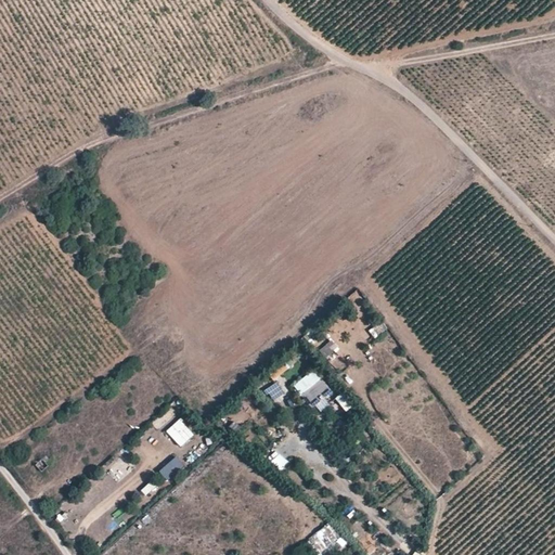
[(374,338),(389,331),(385,322),(369,331),(374,338)]
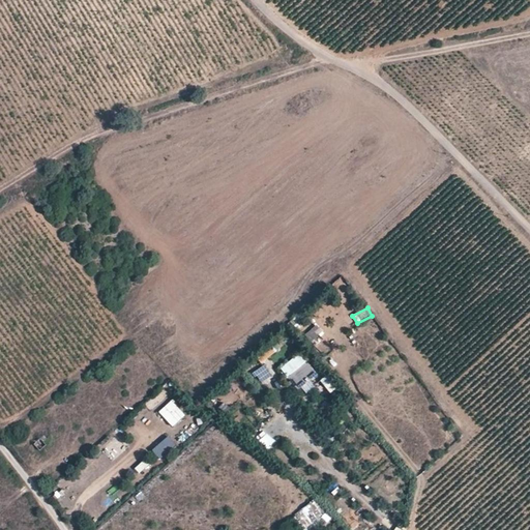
[(314,345),(326,334),(317,325),(305,335),(314,345)]
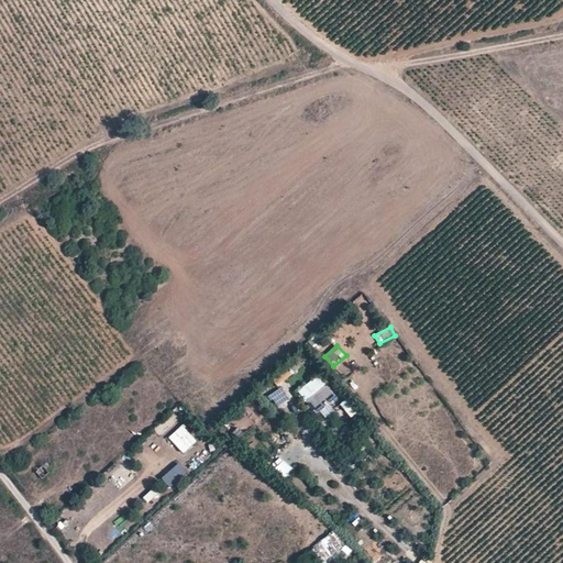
[(278,385),(295,374),(289,366),(273,377),(278,385)]
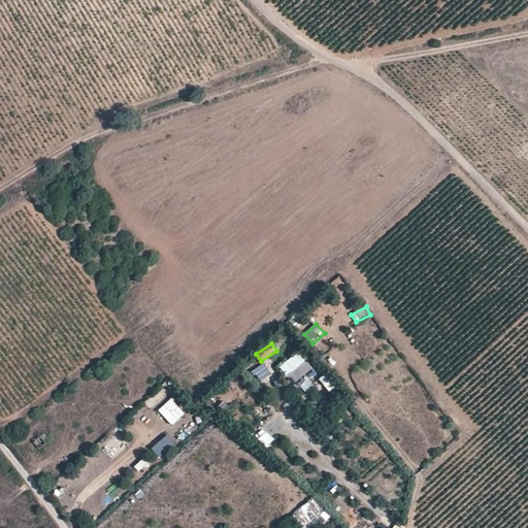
[(281,366),(293,385),(314,370),(301,352),(281,366)]
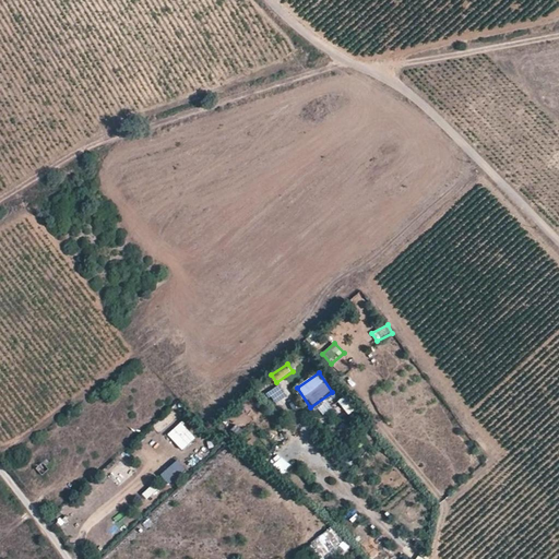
[(276,405),(287,396),(278,384),(268,393),(276,405)]
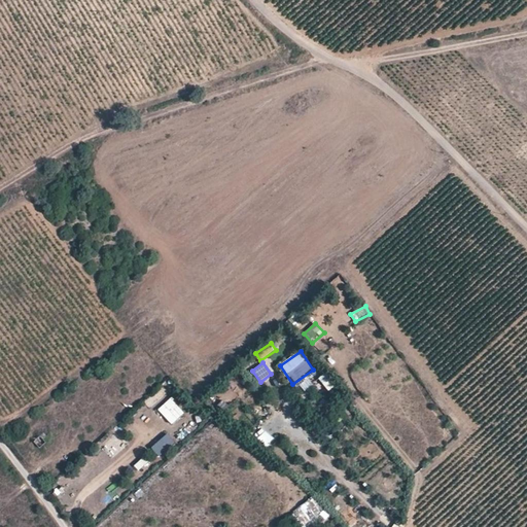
[(327,391),(336,387),(327,372),(319,377),(327,391)]
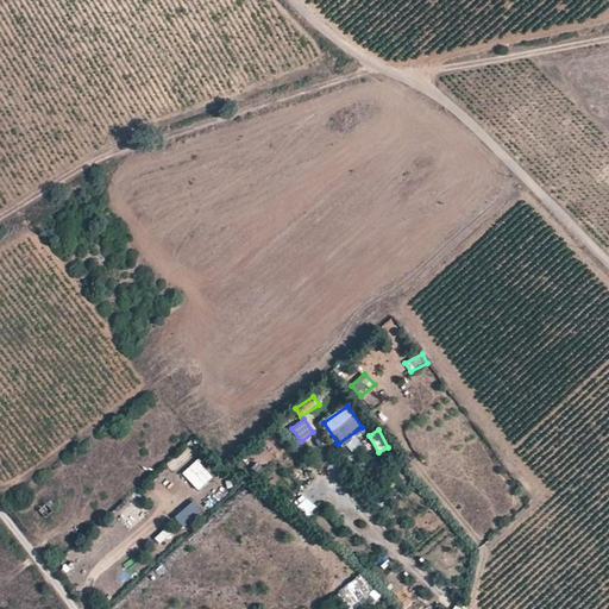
[(278,458),(287,451),(275,438),(268,445),(278,458)]
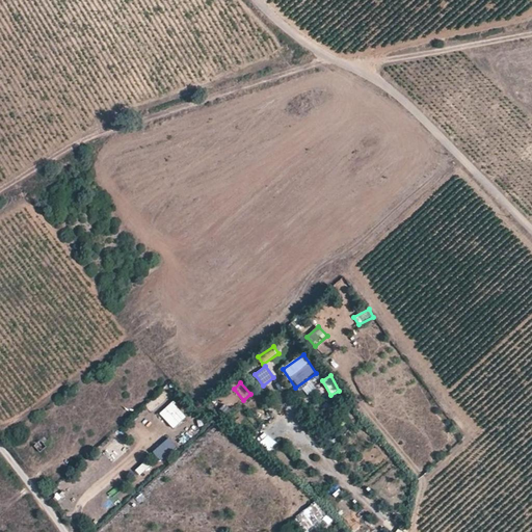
[(222,404),(234,401),(232,393),(221,395),(222,404)]
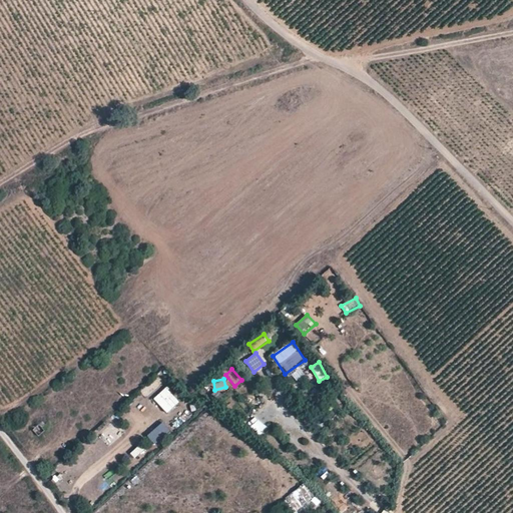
[(167,414),(178,404),(165,389),(154,398),(167,414)]
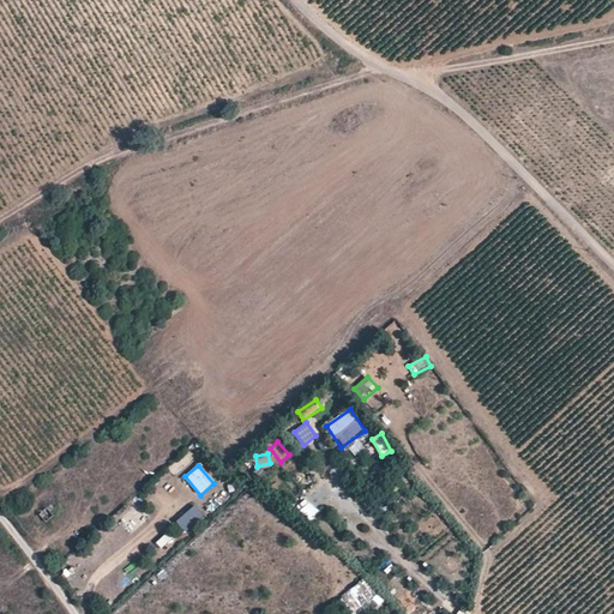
[(300,495),(293,509),(314,521),(321,507),(300,495)]
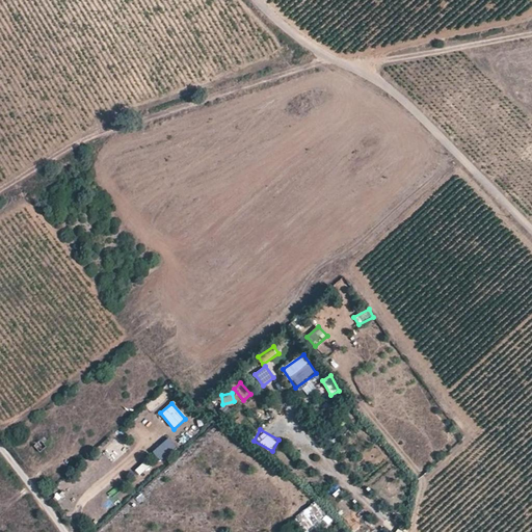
[(33,445),(41,452),(47,446),(44,443),(47,440),(44,436),(33,445)]
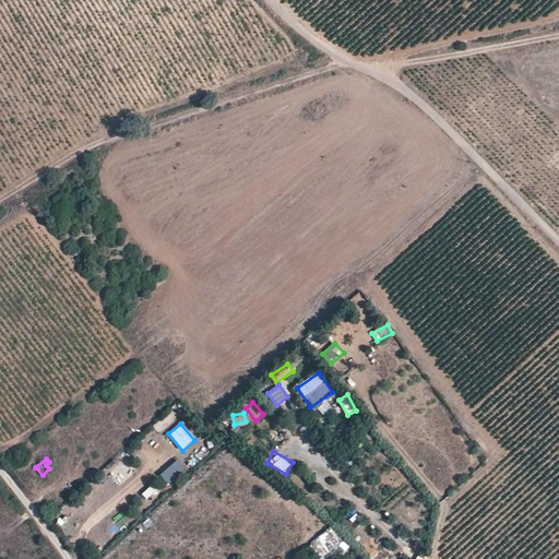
[(170,485),(186,467),(176,459),(161,476),(170,485)]
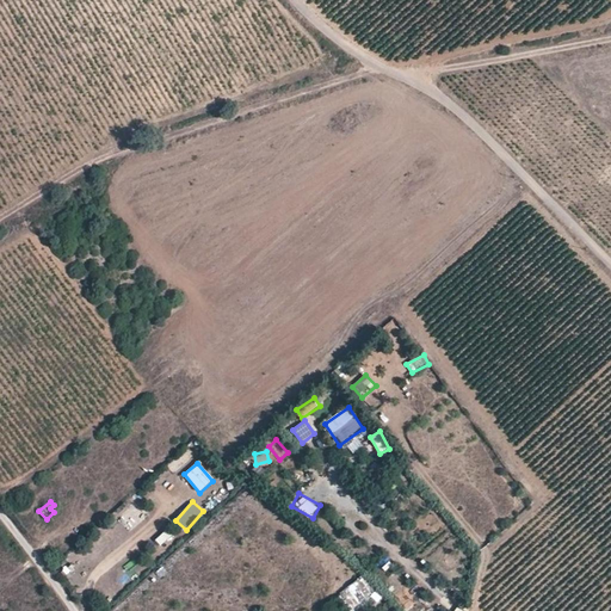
[(135,503),(117,519),(130,532),(148,516),(135,503)]
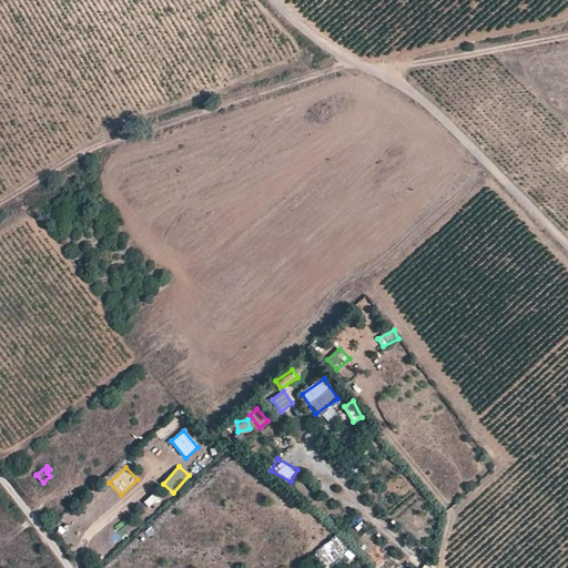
[(143,504),(149,509),(161,498),(155,493),(143,504)]
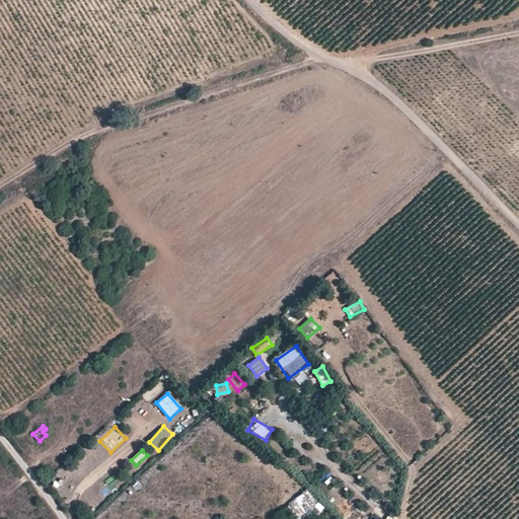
[(308,489),(286,507),(295,518),(306,518),(322,506),(308,489)]
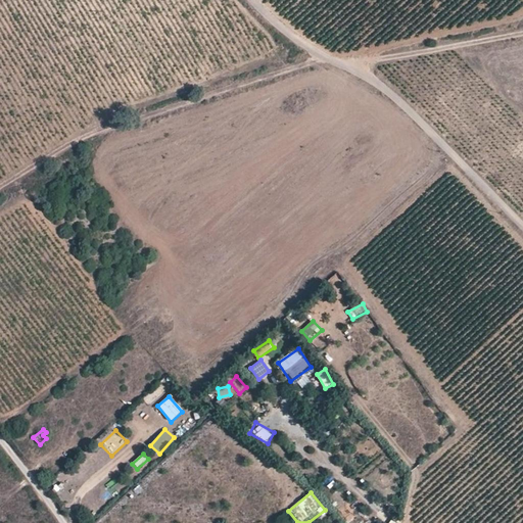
[(340,508),(344,520),(362,516),(360,508),(350,510),(348,506),(340,508)]
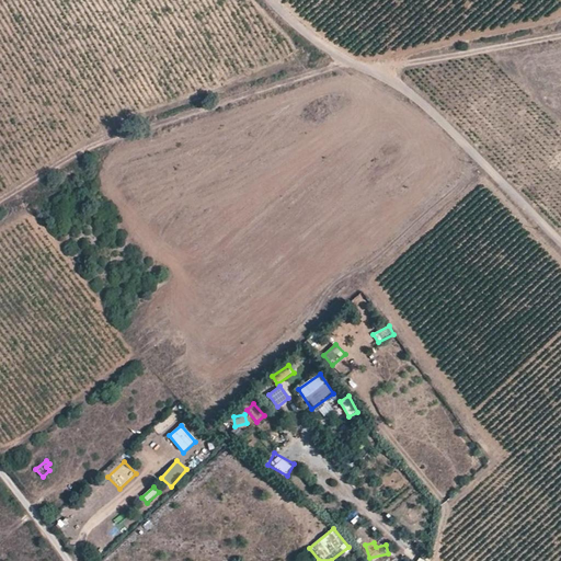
[(410,546),(404,553),(413,560),(419,552),(410,546)]
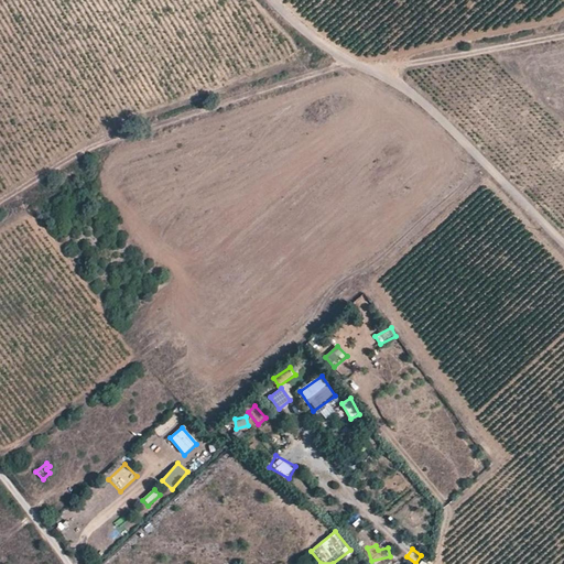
All buildings are outlined.
